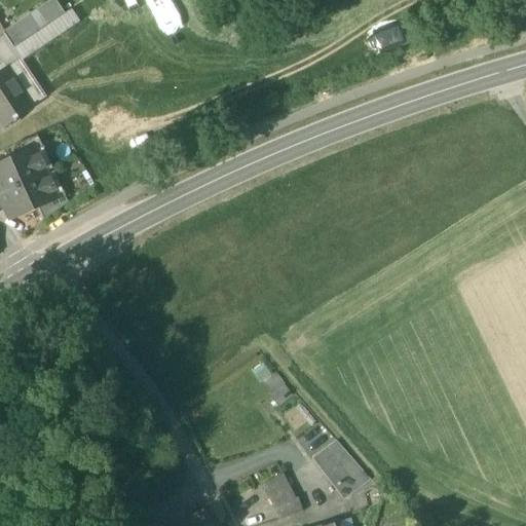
[(52,0),(29,16),(39,32),(51,24),(64,14),(53,0),(52,0)]
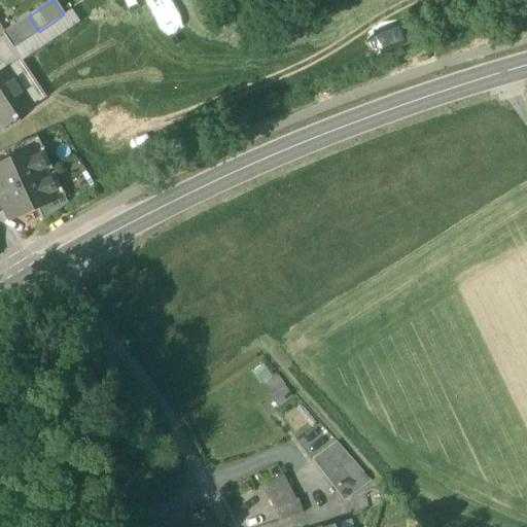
[(64,14),(51,24),(39,32),(14,48),(1,58),(8,69),(8,70),(23,61),(79,23),(70,10),(64,14)]
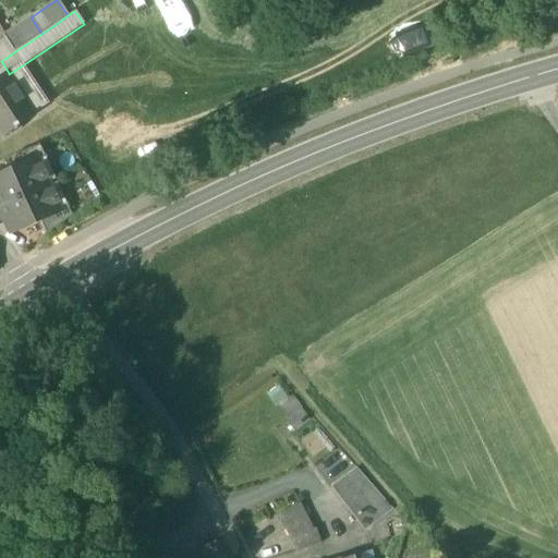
[(8,40),(15,51),(41,34),(31,17),(5,34),(4,35),(8,40)]
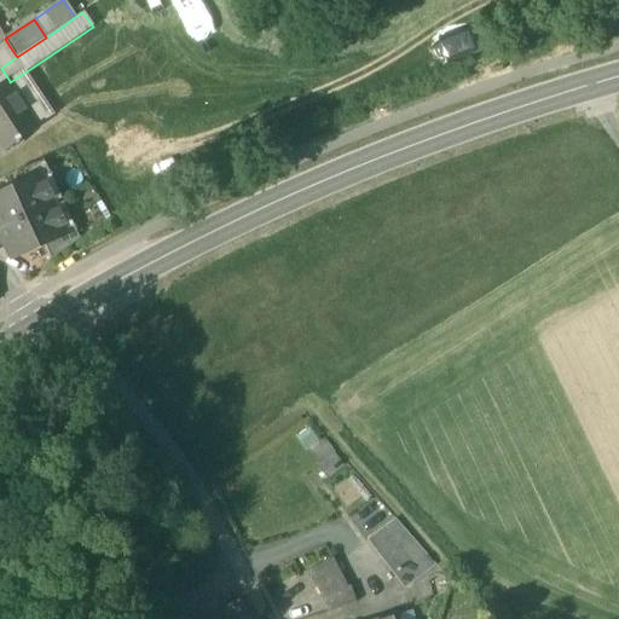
[(0,51),(0,65),(1,68),(17,57),(9,45),(0,51)]
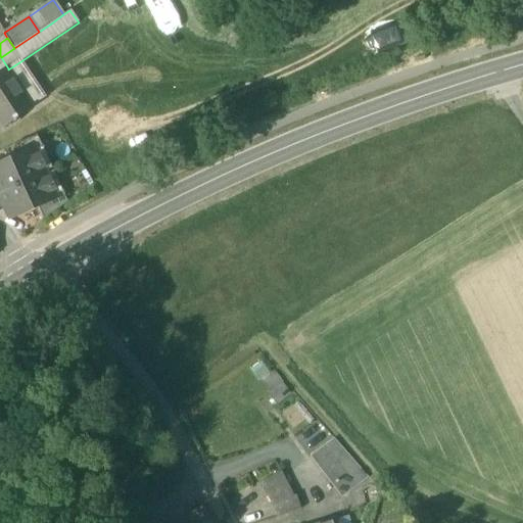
[(60,58),(48,40),(0,72),(0,133),(8,128),(6,124),(17,115),(20,120),(48,101),(32,78),(60,58)]
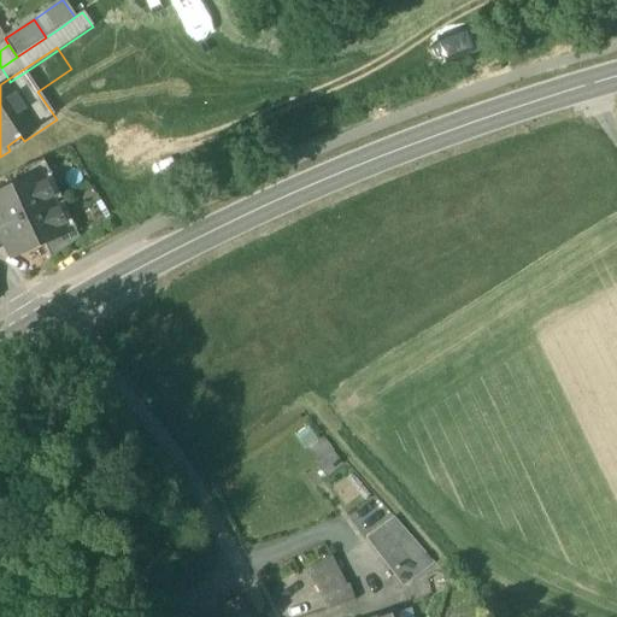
[(13,172),(19,186),(43,175),(45,177),(51,174),(45,159),(13,172)]
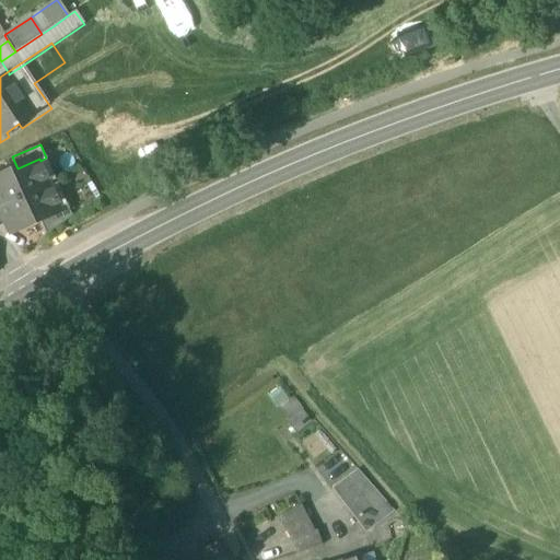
[(50,184),(57,182),(46,158),(41,161),(50,184)]
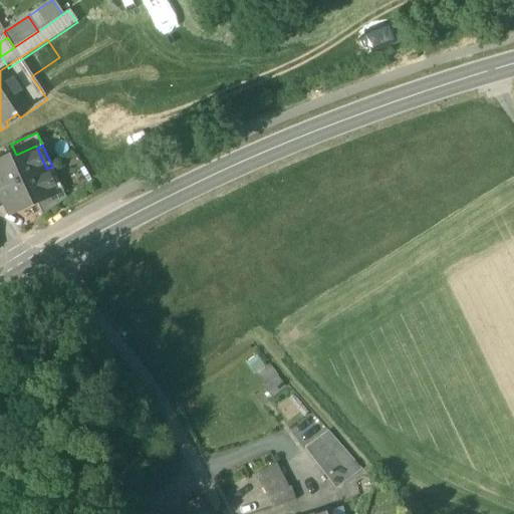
[(0,162),(0,189),(46,169),(37,148),(36,146),(16,155),(0,162)]
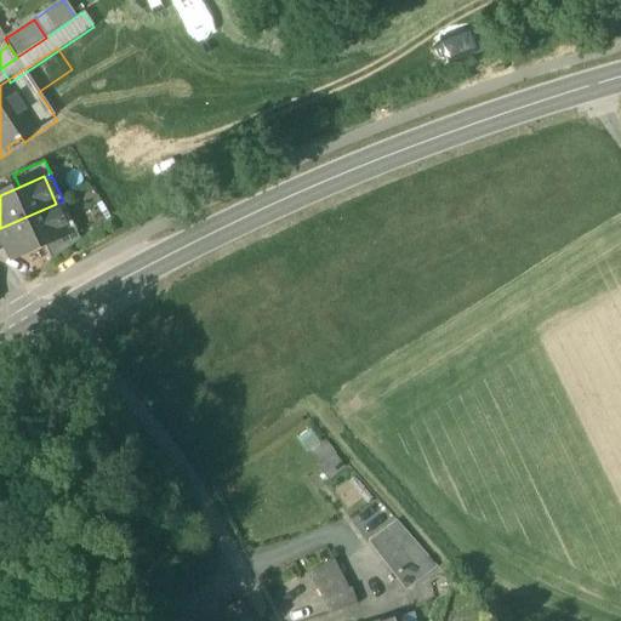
[(63,201),(56,204),(68,231),(75,227),(63,201)]
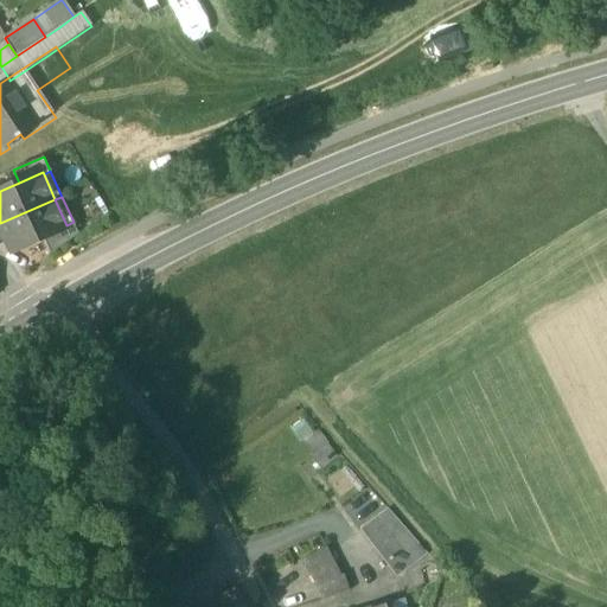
[(66,225),(55,199),(0,223),(0,227),(11,251),(44,237),(68,227),(66,225)]
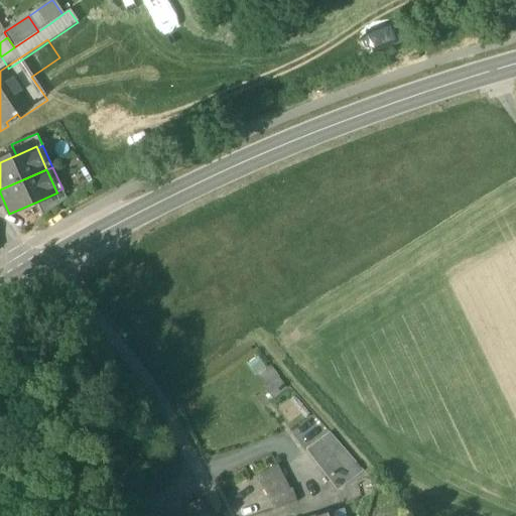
[(37,202),(43,216),(68,200),(62,188),(56,191),(57,192),(37,202)]
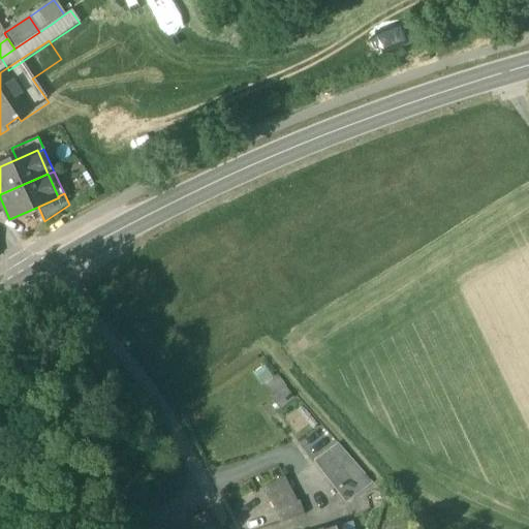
[(280,405),(293,398),(282,377),(269,384),(280,405)]
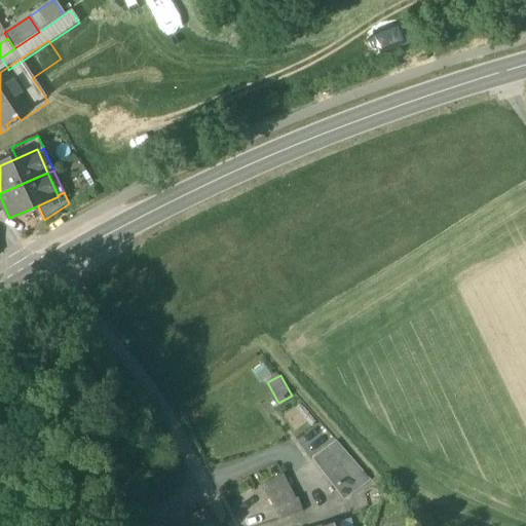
[(353,481),(359,487),(369,479),(336,440),(327,447),(337,459),(353,481)]
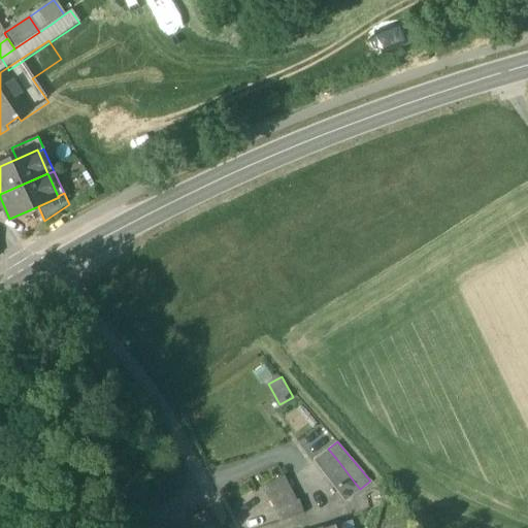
[(314,460),(323,472),(338,461),(328,449),(314,460)]
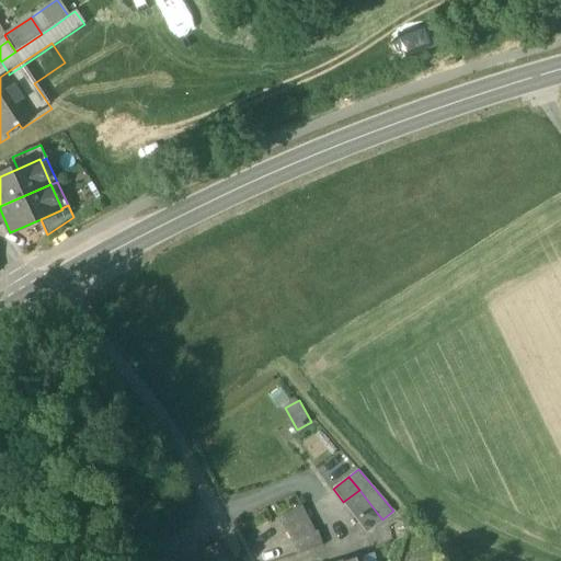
[(377,513),(359,490),(343,502),(362,525),(377,513)]
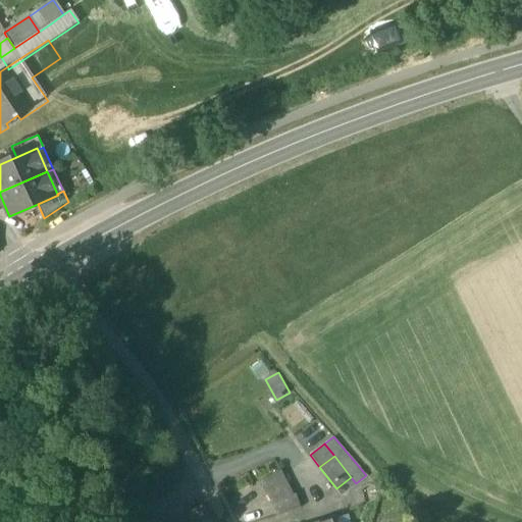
[(261,482),(273,503),(294,494),(281,471),(261,482)]
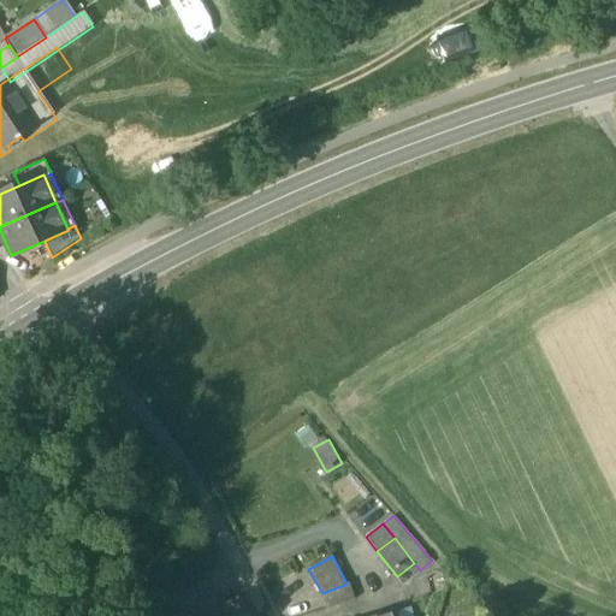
[(420,570),(414,563),(397,576),(403,585),(404,585),(421,572),(420,570)]
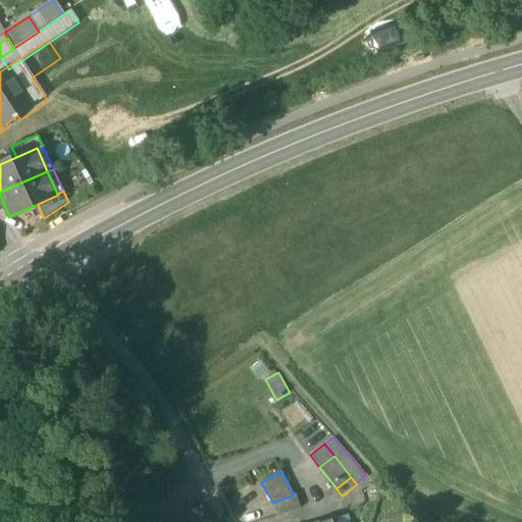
[(296,494),(294,494),(273,503),(280,515),(301,509),(296,494)]
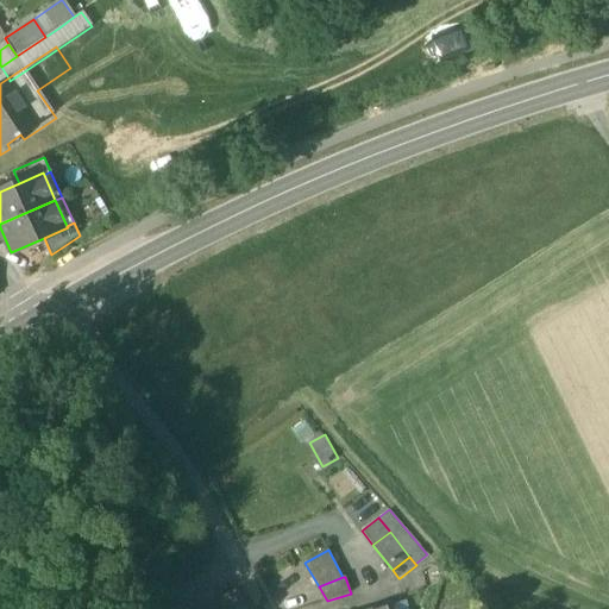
[(209,608),(249,608),(240,592),(209,608)]
